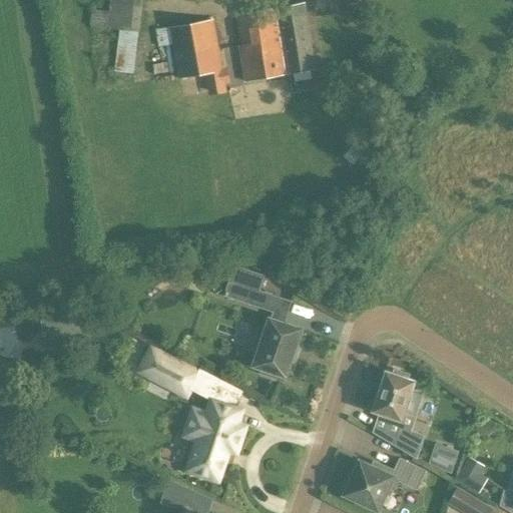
[(110,0),(109,10),(91,8),(90,25),(119,29),(114,69),(133,71),(140,0),(110,0)]
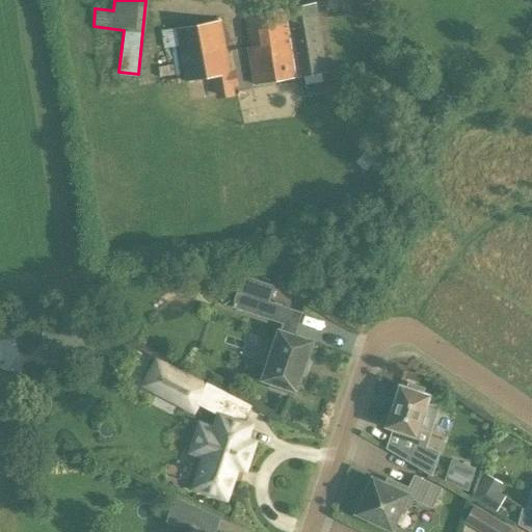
[(384,8),(382,0),(345,0),(347,12),(384,8)]
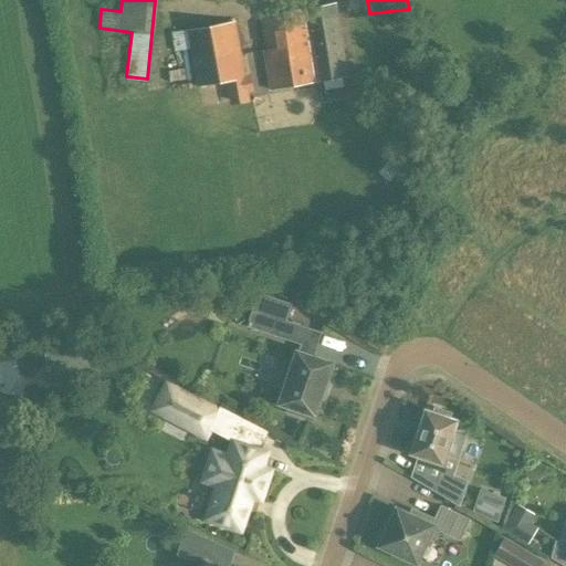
[(270,91),(347,77),(335,4),(260,18),(265,51),(263,51),(270,91)]
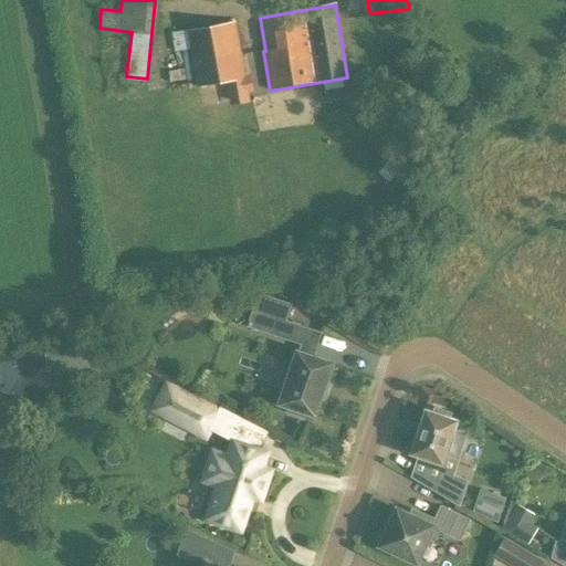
[(196,88),(243,80),(234,22),(171,34),(175,53),(189,50),(196,88)]
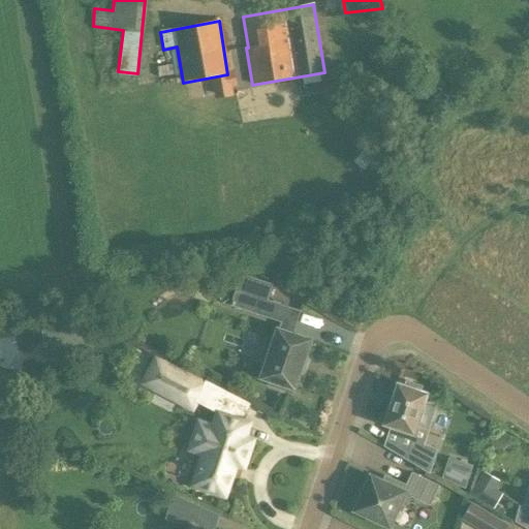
[(236,290),(258,298),(267,301),(272,285),(241,275),(236,290)]
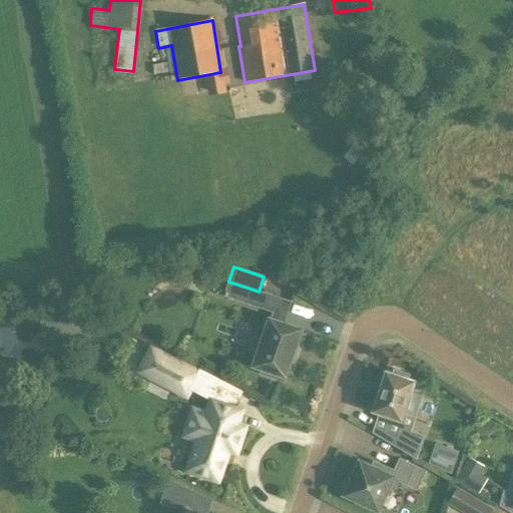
[(259,292),(250,289),(245,304),(273,313),(278,298),(259,292)]
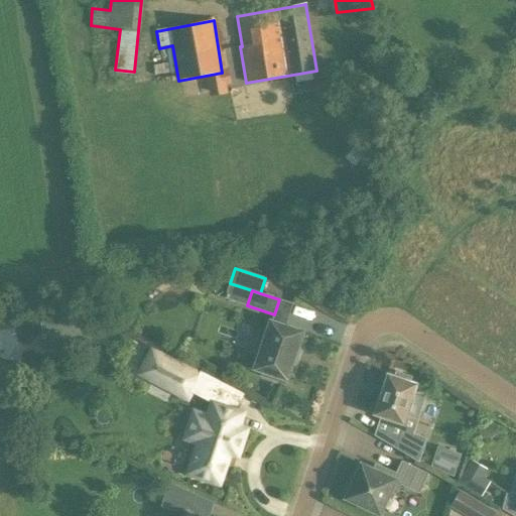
[(255,368),(286,378),(292,361),(293,362),(297,350),(296,350),(301,333),(271,323),(266,337),(258,334),(252,351),(260,354),(255,368)]
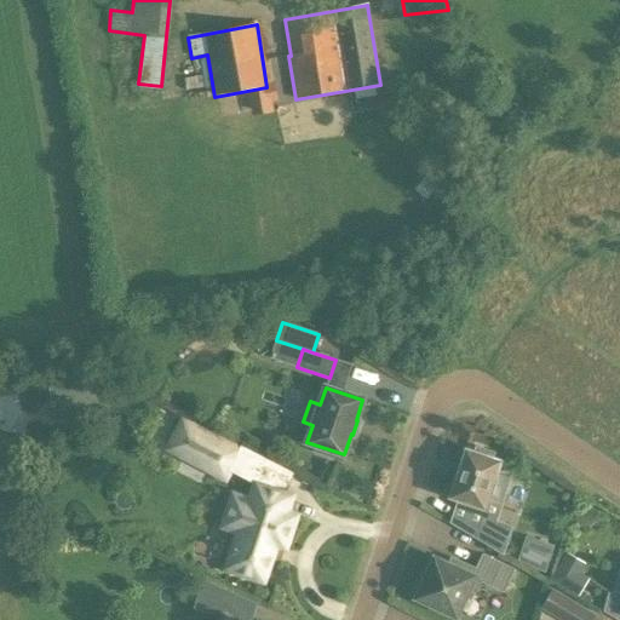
[(222,528),(239,533),(225,569),(263,581),(275,545),(283,549),(294,517),(286,514),(292,495),(286,494),(293,474),(240,446),(237,451),(159,409),(145,437),(224,478),(228,471),(254,486),(250,501),(233,495),(225,518),(222,528)]
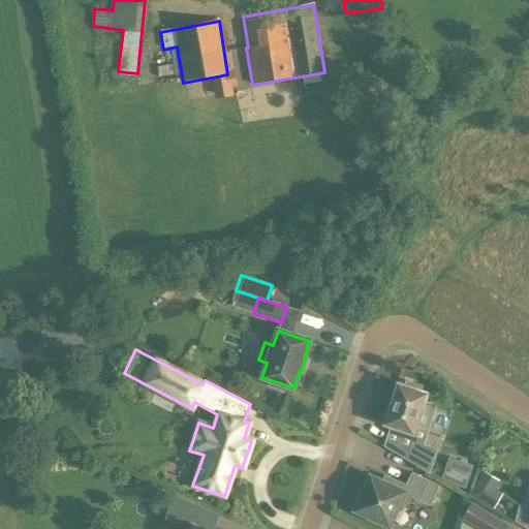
[(422,386),(406,381),(404,386),(397,383),(392,399),(389,409),(383,425),(413,434),(416,425),(428,429),(435,407),(424,403),(427,394),(419,392),(422,386)]
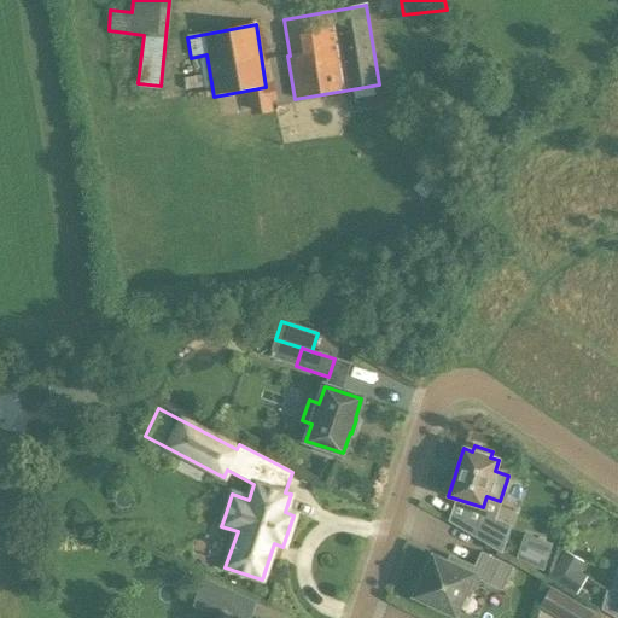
[(501,553),(509,526),(479,517),(473,536),(501,553)]
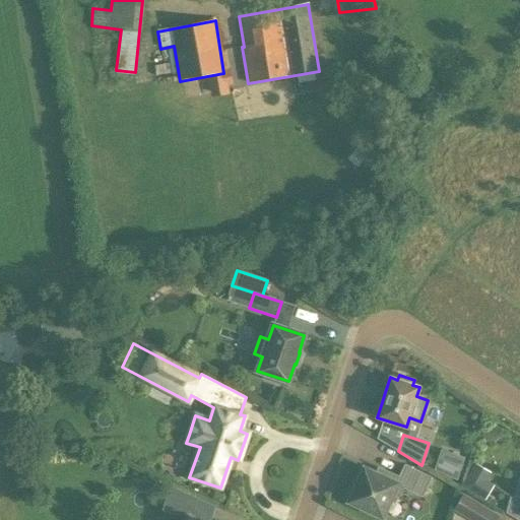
[(441,448),(434,469),(458,476),(465,455),(441,448)]
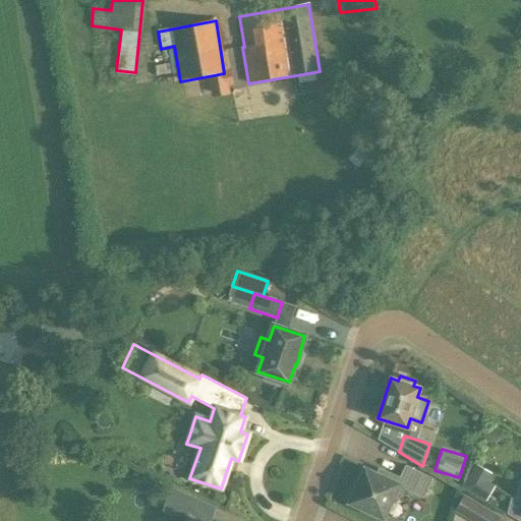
[(485,496),(496,471),(474,462),(464,486),(485,496)]
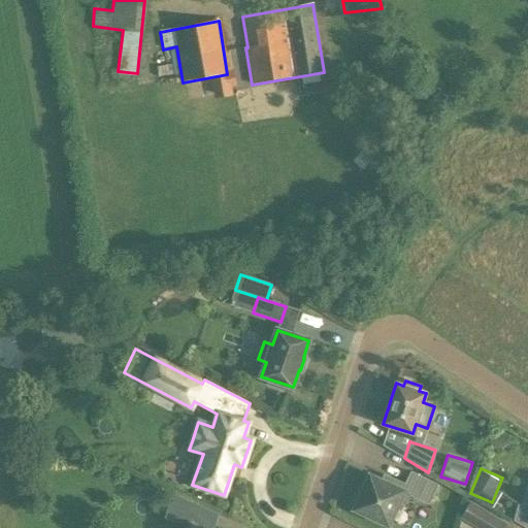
[(357,492),(352,503),(356,505),(354,509),(388,526),(399,502),(404,505),(408,495),(428,504),(436,485),(410,473),(405,486),(385,475),(384,476),(386,477),(384,482),(369,475),(361,494),(357,492)]
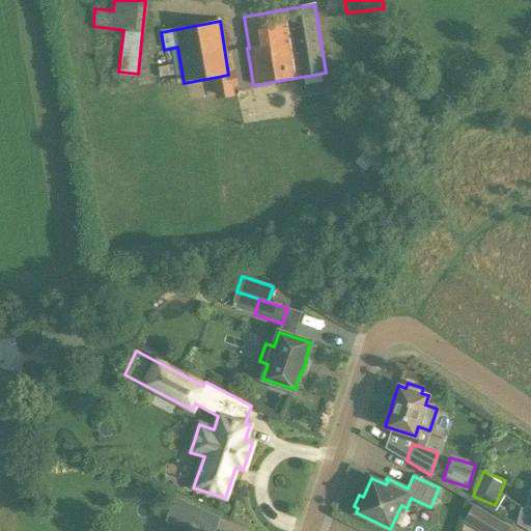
[(197,530),(215,530),(220,516),(173,496),(166,521),(197,530)]
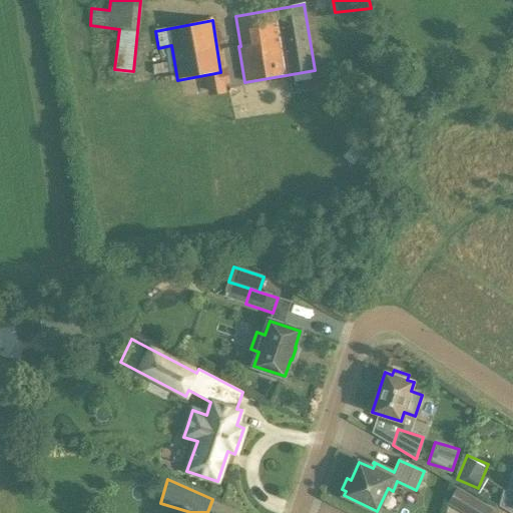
[(449,503),(465,512),(489,512),(492,510),(457,489),(449,503)]
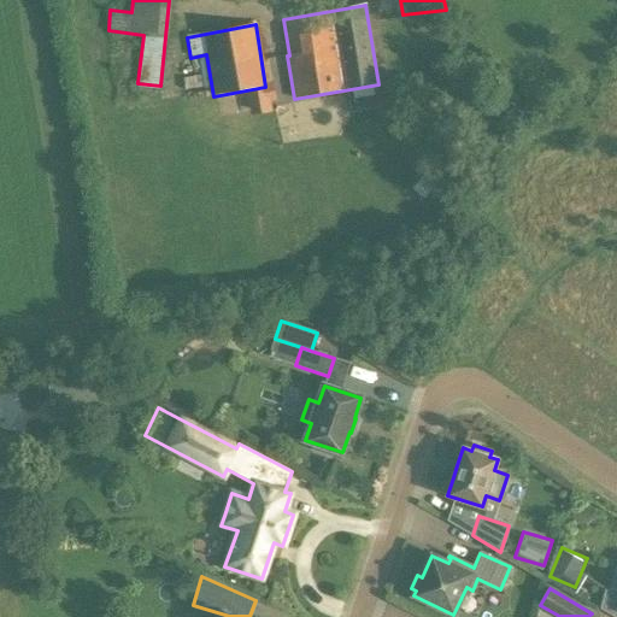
[(616,594),(606,592),(601,607),(616,616),(616,594)]
